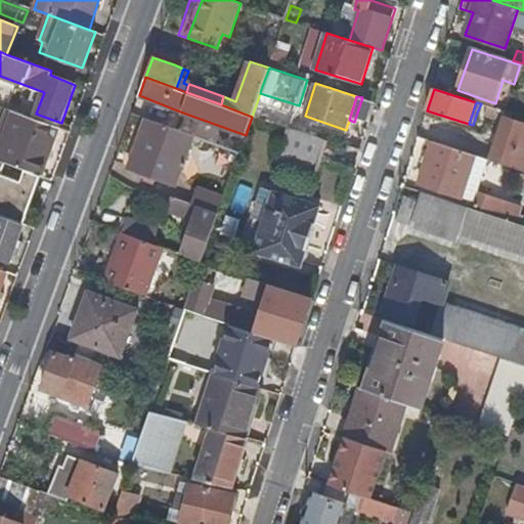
[(481,103),(477,113),(493,118),(496,108),(481,103)]
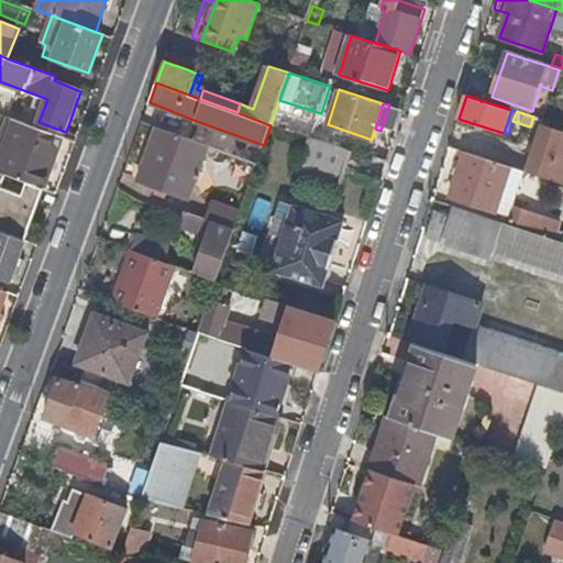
[(45,189),(64,138),(24,123),(4,175),(41,188),(45,189)]
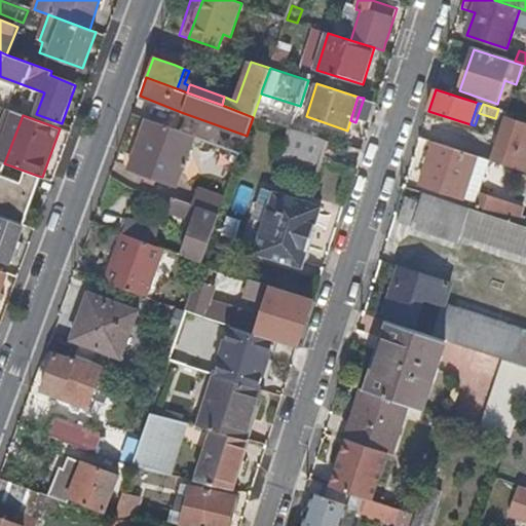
[(173,128),(148,119),(129,167),(177,185),(193,144),(202,148),(205,141),(173,128)]
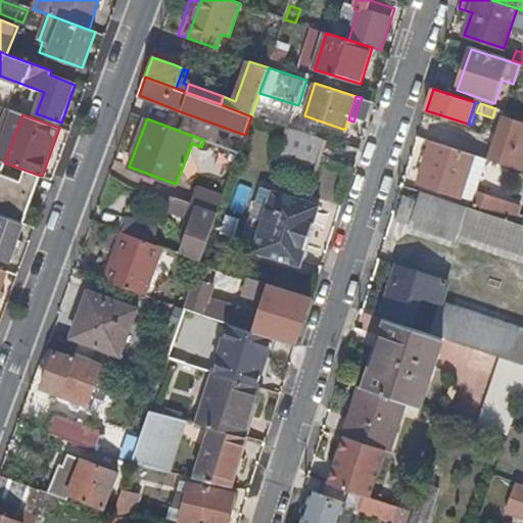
[(522,125),(504,119),(489,160),(522,171),(522,125)]
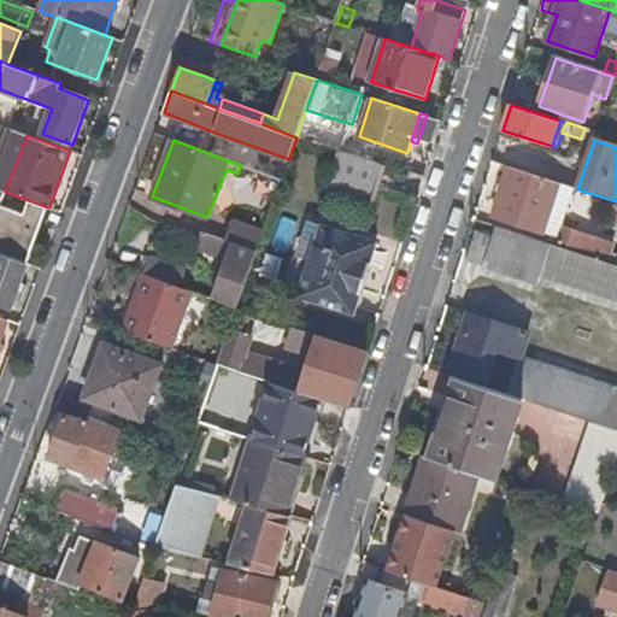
[(282,180),(285,172),(205,144),(203,151),(241,165),(247,168),(282,180)]
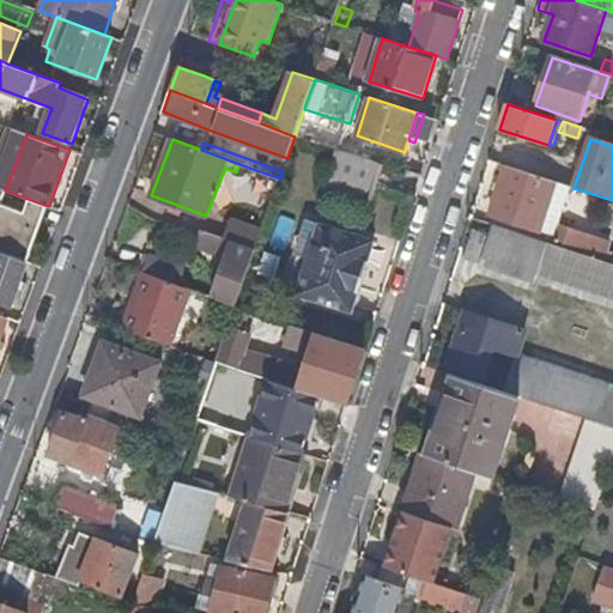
[(368,210),(382,164),(338,150),(323,194),(368,210)]
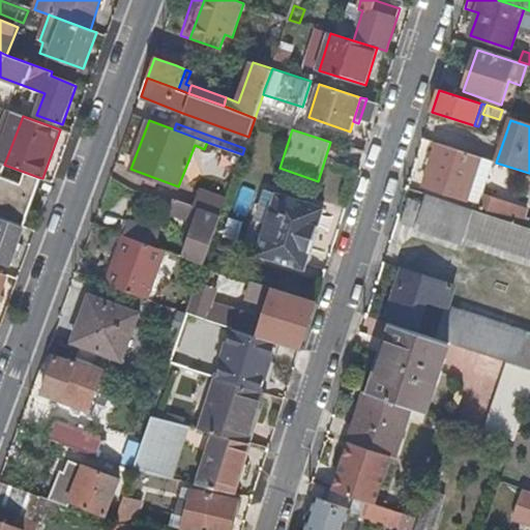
[(237,170),(238,167),(242,154),(212,144),(207,158),(237,170)]
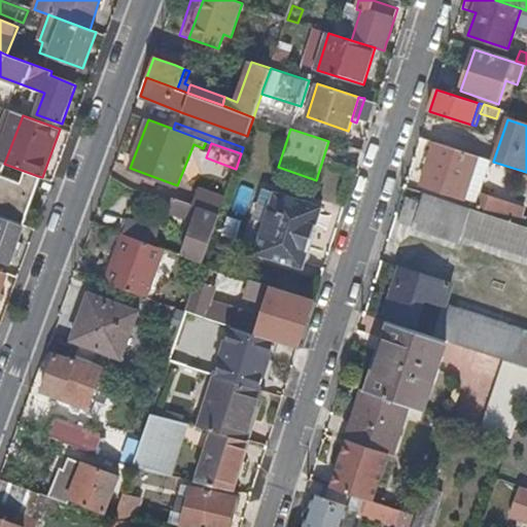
[(464,200),(462,205),(478,210),(479,208),(504,216),(507,208),(496,205),(497,200),(477,192),(487,160),(436,143),(422,185),(464,200)]
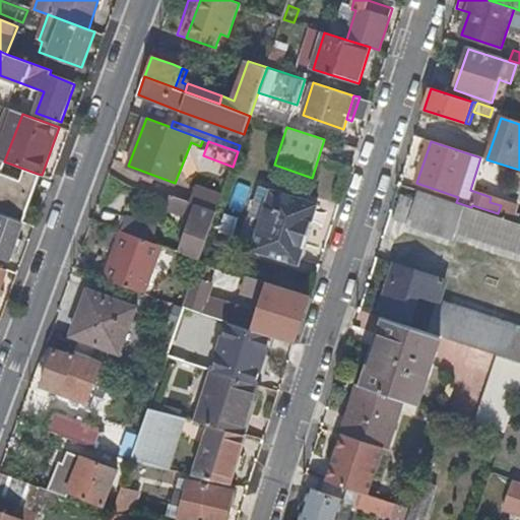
[(0,213),(20,220),(38,174),(4,161),(0,158),(0,213)]
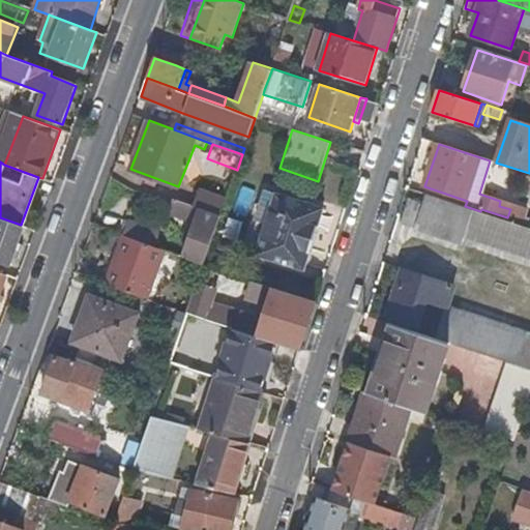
[(465,237),(529,257),(529,228),(480,211),(465,206),(412,188),(401,224),(463,243),(465,237)]
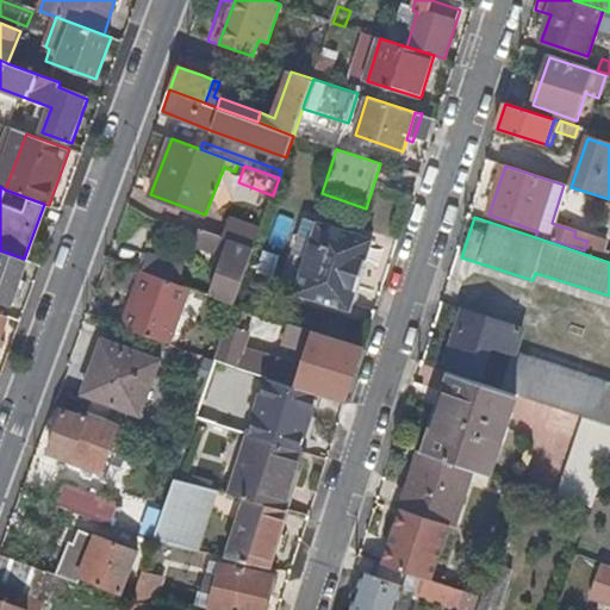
[(219,279),(213,296),(235,304),(236,304),(261,231),(230,221),(224,237),(204,230),(199,246),(219,253),(221,250),(229,253),(225,267),(216,263),(212,277),(219,279)]
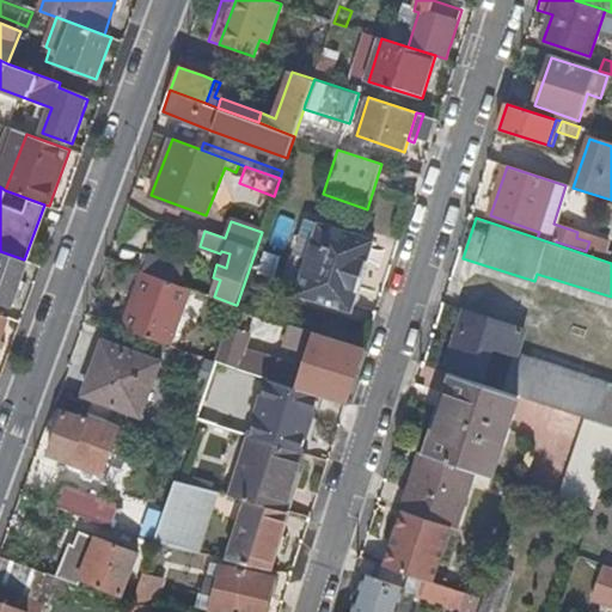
[(298,294),(353,312),(374,240),(320,222),(298,294)]
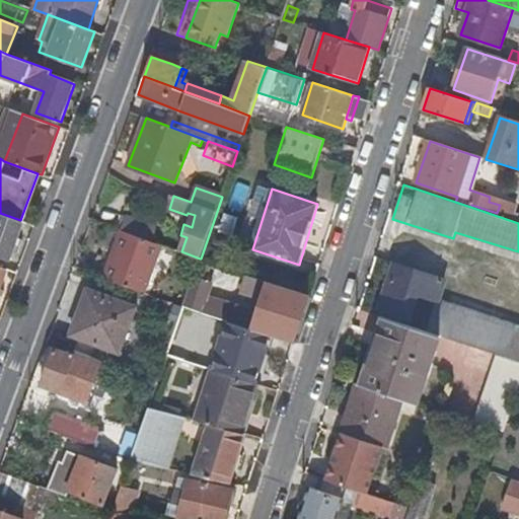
[(0,255),(10,261),(24,222),(20,220),(0,213),(0,255)]
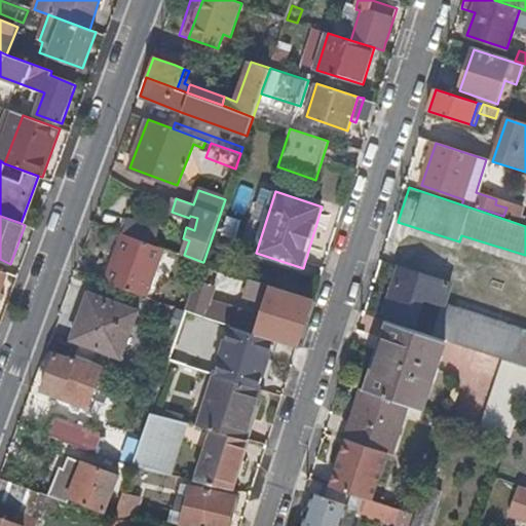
[(126,220),(121,233),(122,233),(142,240),(147,227),(126,220)]
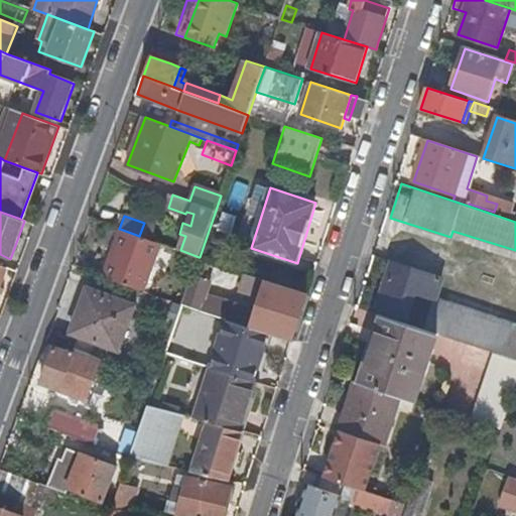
[(120,229),(104,276),(145,291),(161,244),(139,236),(120,229)]
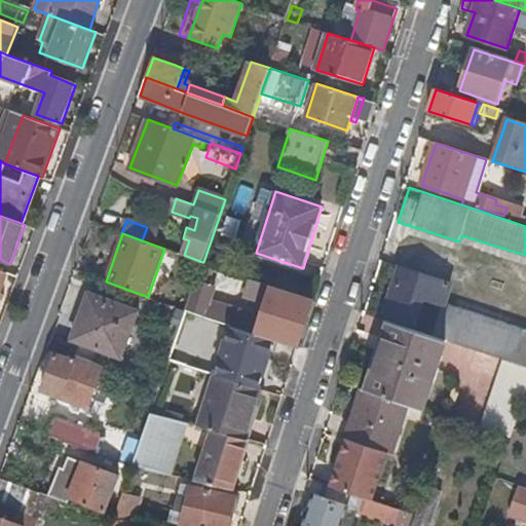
[(203,262),(197,280),(215,286),(217,282),(221,268),(203,262)]
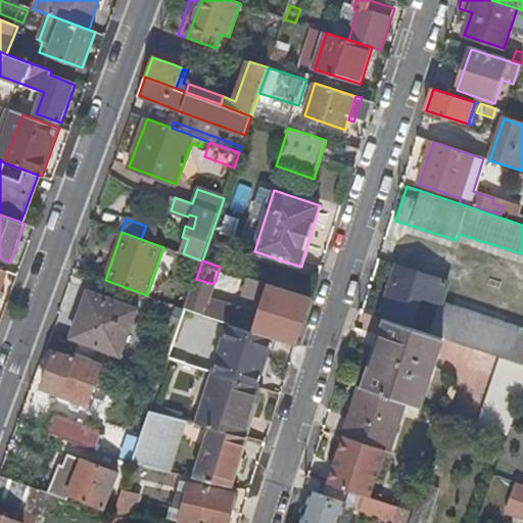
[(297,345),(313,296),(220,267),(216,280),(220,277),(241,284),(241,281),(248,283),(245,293),(255,296),(262,290),(268,292),(258,323),(252,322),(249,312),(240,308),(238,318),(228,316),(230,308),(218,305),(217,307),(214,319),(227,322),(274,337),(297,345)]
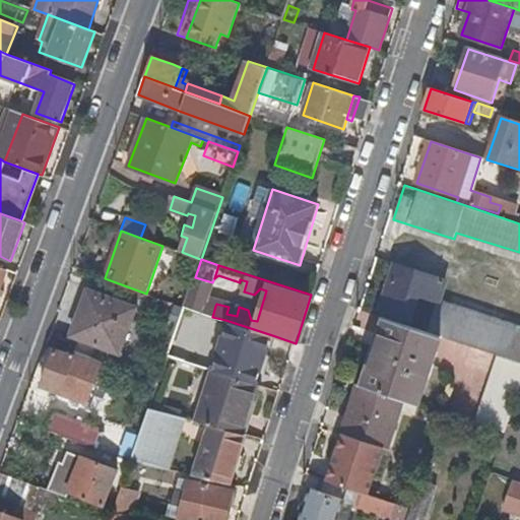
[(439,301),(446,281),(395,265),(381,312),(409,320),(417,294),(439,301)]
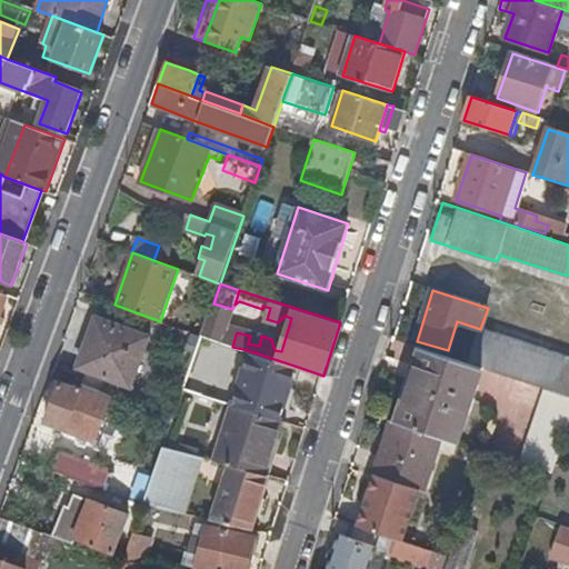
[(213,303),(202,337),(221,342),(226,331),(232,309),(213,303)]
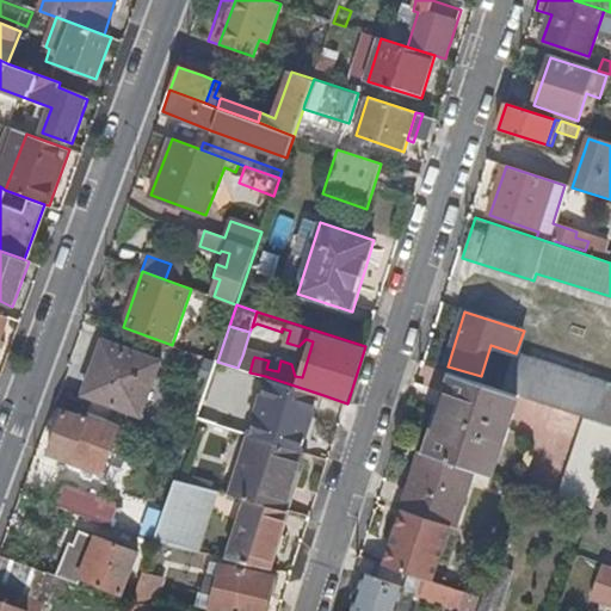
[(141,415),(160,362),(105,343),(86,395),(141,415)]
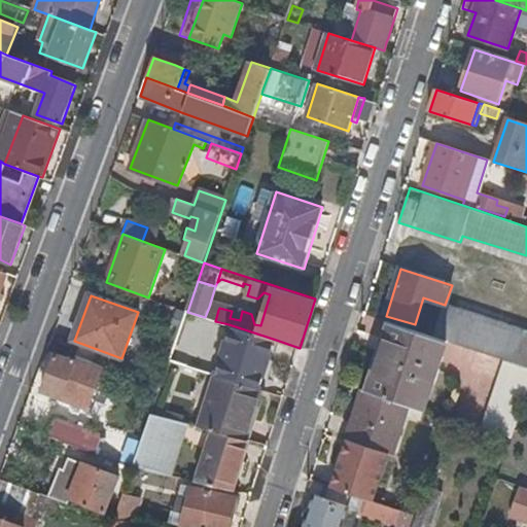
[(506,360),(515,362),(524,334),(525,332),(445,306),(434,337),(447,341),(506,360)]
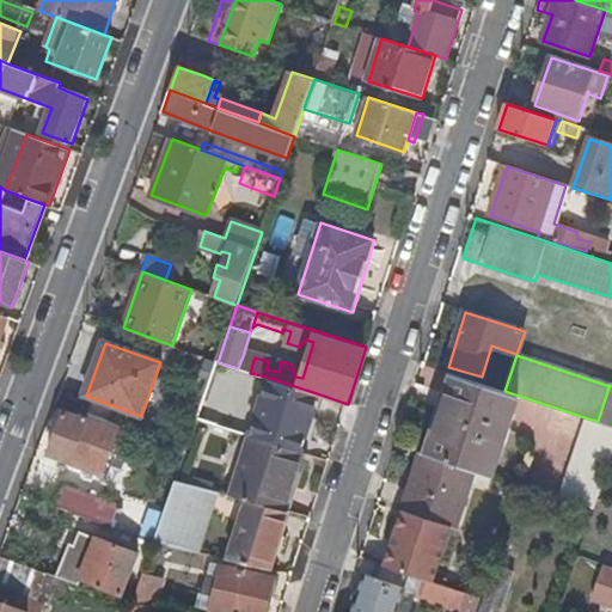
[(243,356),(238,368),(250,373),(254,360),(243,356)]
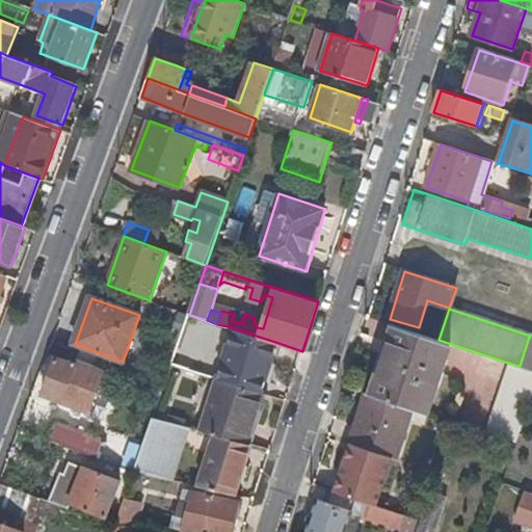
[(177,348),(185,326),(167,321),(160,342),(177,348)]
